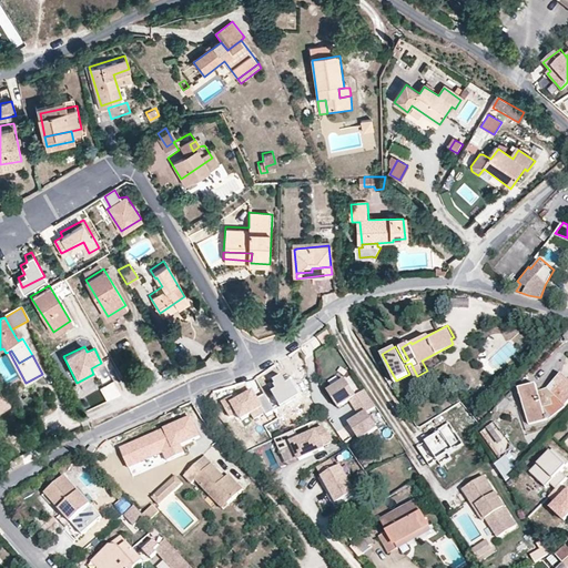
[(567,398),(567,379),(561,374),(547,389),(540,392),(537,384),(518,391),(528,424),(547,418),(545,407),(551,405),(550,402),(556,397),(563,404),(567,398)]
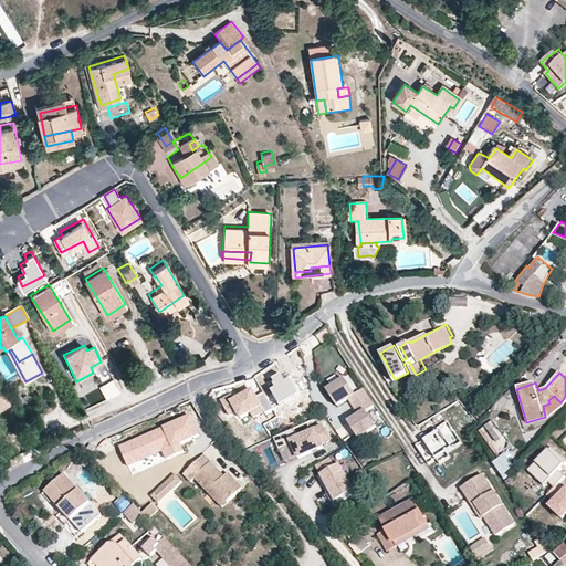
[(282,407),(300,396),(291,380),(286,383),(282,376),(274,380),(279,388),(272,391),(282,407)]
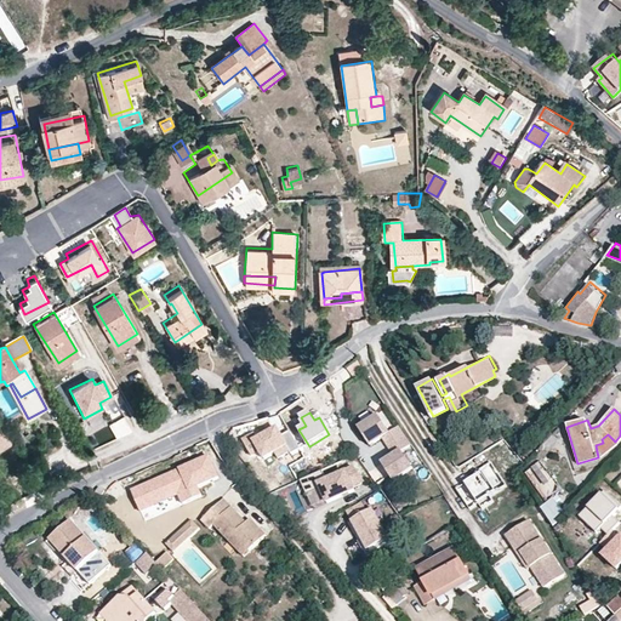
[(402,451),(411,445),(399,426),(389,432),(377,415),(358,427),(370,445),(382,438),(393,455),(381,463),(393,482),(414,468),(402,451)]
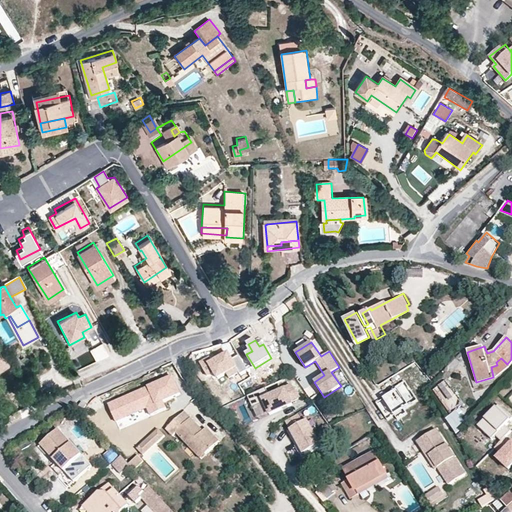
[(241,372),(248,368),(239,353),(232,357),(228,351),(213,360),(210,356),(200,361),(207,373),(214,369),(218,376),(227,371),(229,375),(239,370),(241,372)]
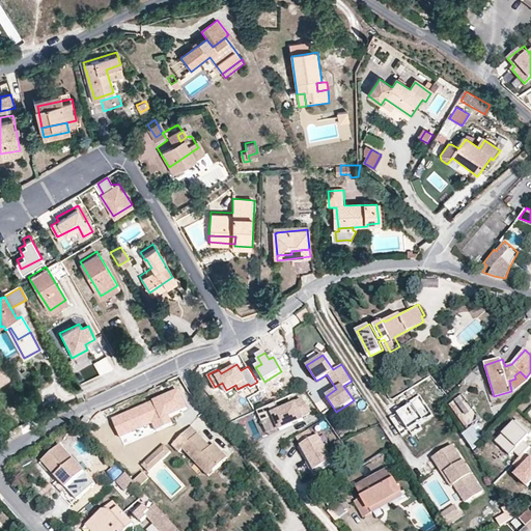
[(171,414),(189,406),(180,388),(122,415),(131,432),(154,421),(158,429),(174,422),(171,414)]
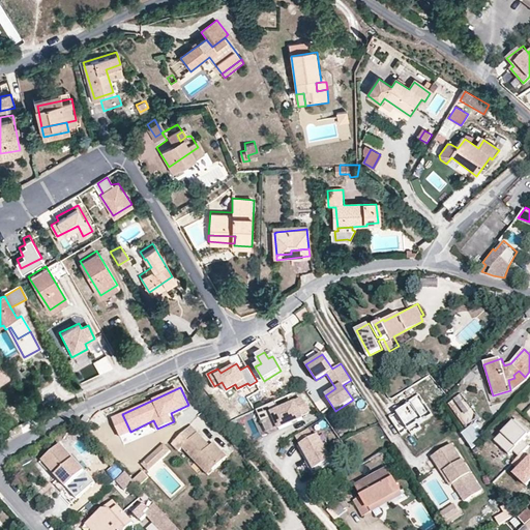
[(462,393),(448,403),(464,424),(477,415),(462,393)]
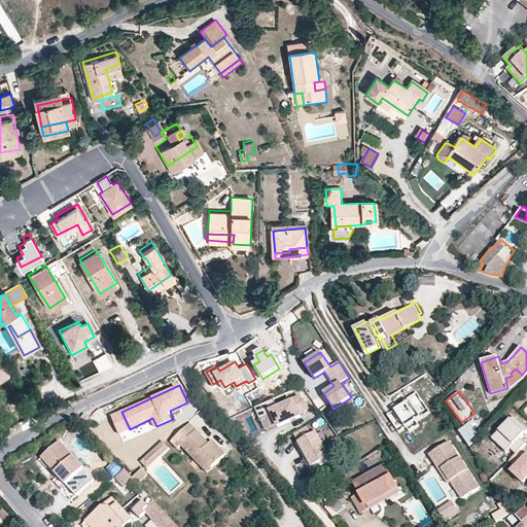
[(301,411),(310,407),(301,393),(292,397),(292,398),(277,406),(273,397),(254,407),(259,419),(272,413),(278,425),(302,414),(301,411)]
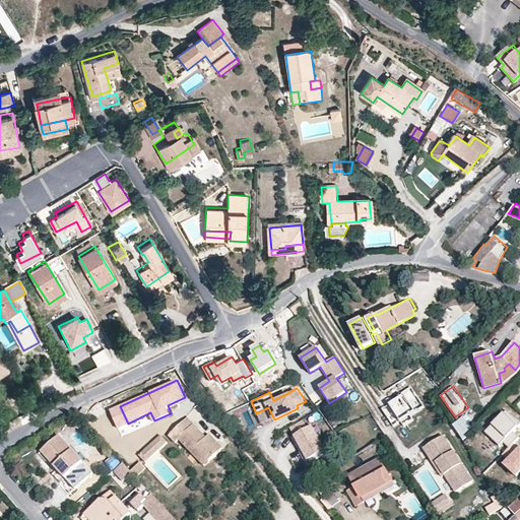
[(420,407),(408,389),(393,398),(396,402),(385,409),(396,427),(401,423),(404,429),(415,423),(410,414),(420,407)]
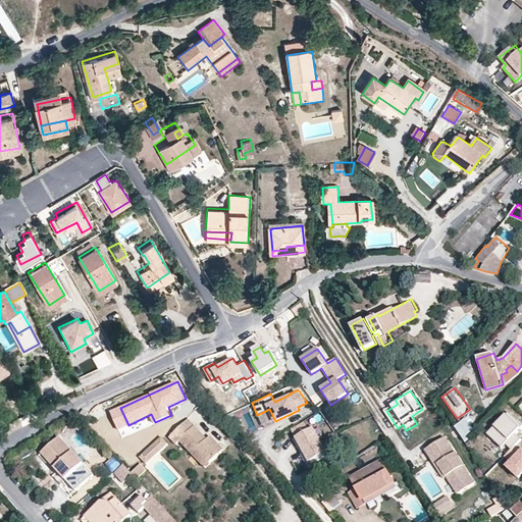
[(128,425),(120,408),(112,412),(120,429),(128,425)]
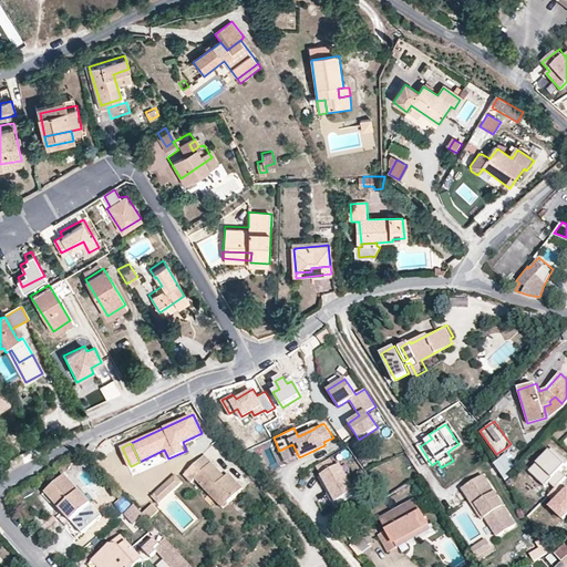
[(292,444),(279,451),(286,464),(299,457),(292,444)]
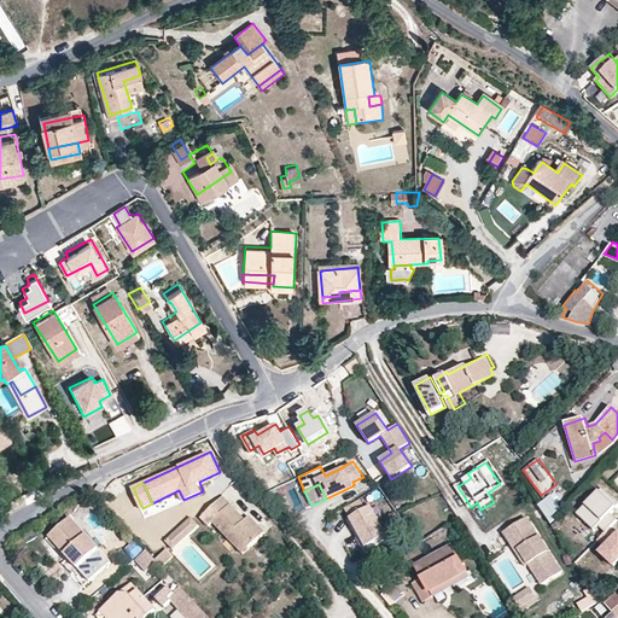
[(98,485),(95,493),(103,495),(105,488),(98,485)]
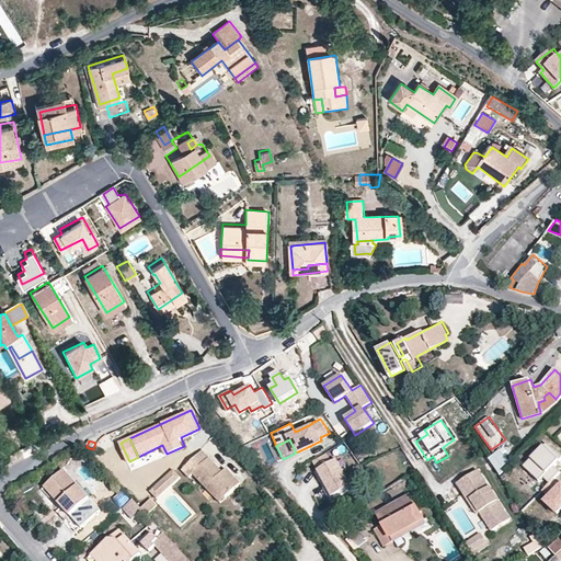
[(560,457),(560,456),(548,444),(527,468),(541,480),(560,457)]
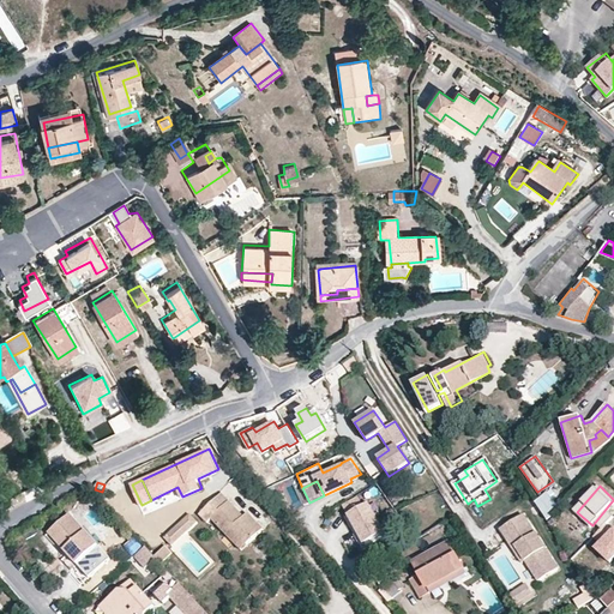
[(551,487),(535,499),(548,521),(561,506),(554,499),(558,494),(551,487)]
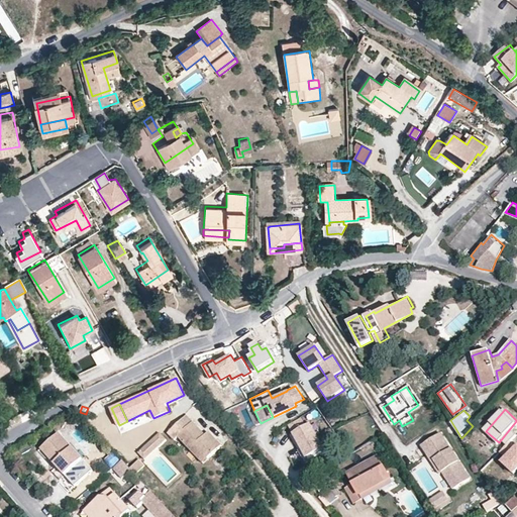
[(178,438),(190,451),(195,447),(208,460),(222,446),(210,433),(206,437),(186,416),(168,433),(175,441),(178,438)]
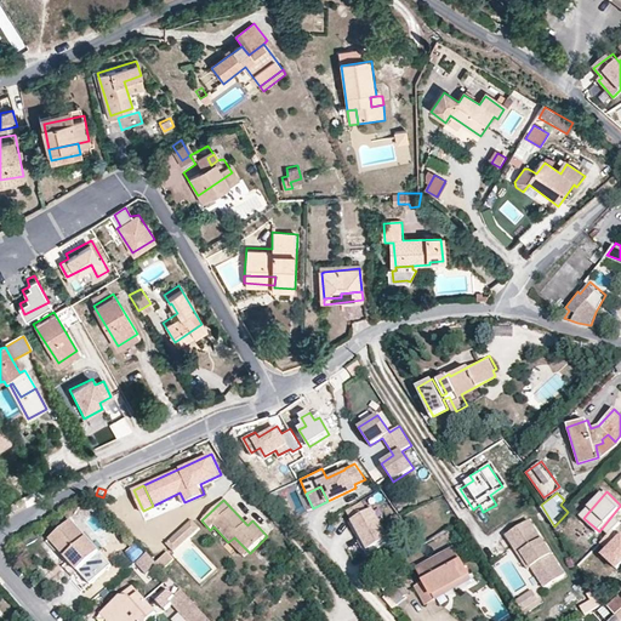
[(393,539),(374,507),(369,511),(364,502),(349,511),(370,548),(376,545),(377,547),(393,539)]
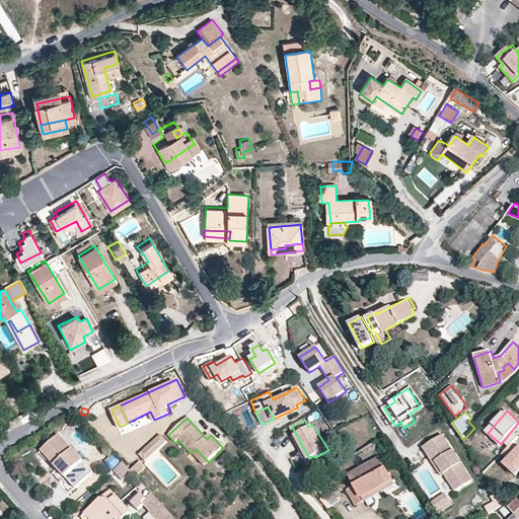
[(471,477),(443,431),(423,444),(428,452),(436,448),(440,455),(435,458),(454,489),(471,477)]
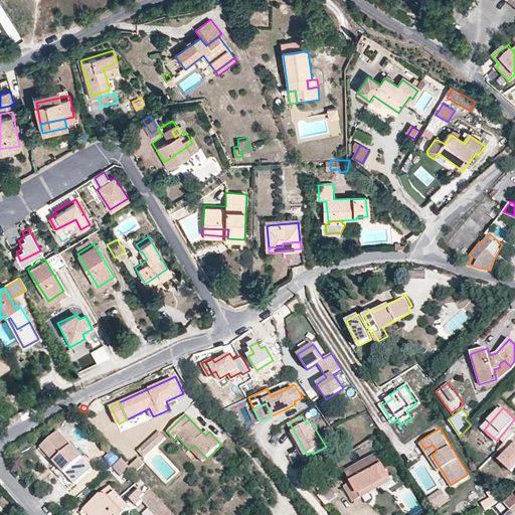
[(40,448),(69,478),(86,463),(88,461),(58,431),(40,448)]
